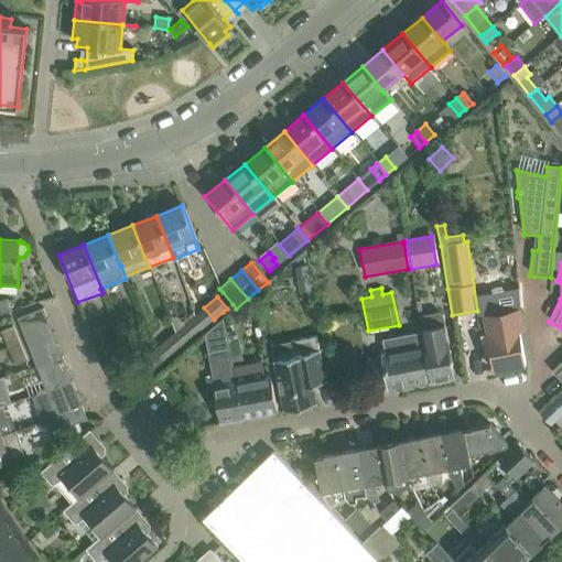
[(0,314),(10,312),(6,299),(0,300),(0,314)]
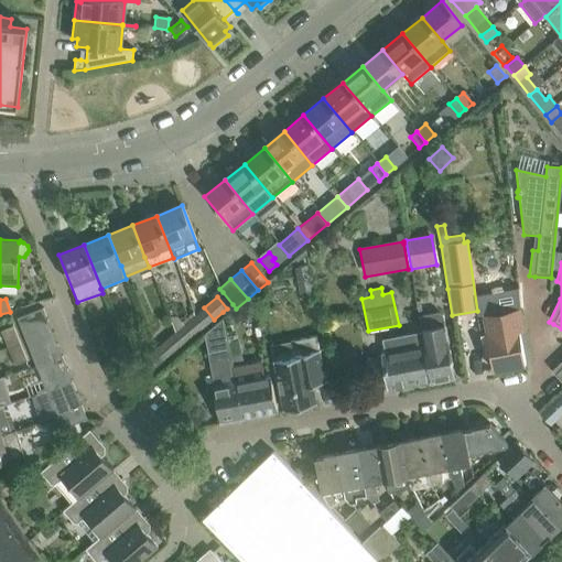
[(523,365),(517,332),(522,331),(518,307),(483,314),(487,338),(484,339),(481,342),(482,350),(486,352),(489,352),(493,370),(523,365)]
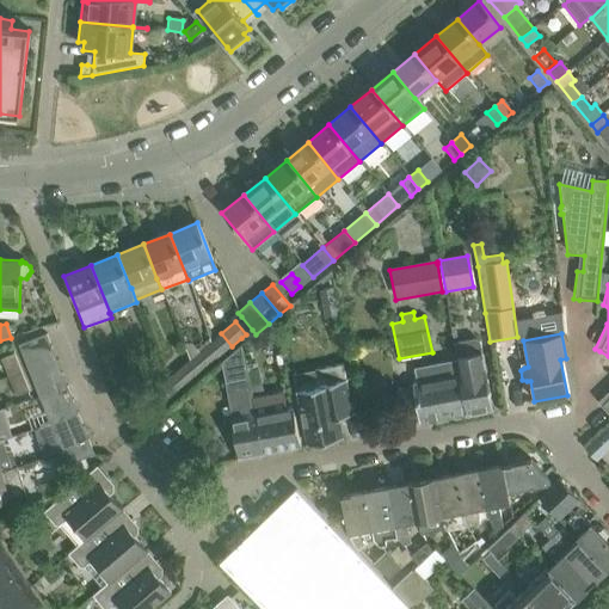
[(51,349),(45,336),(18,346),(23,360),(51,349)]
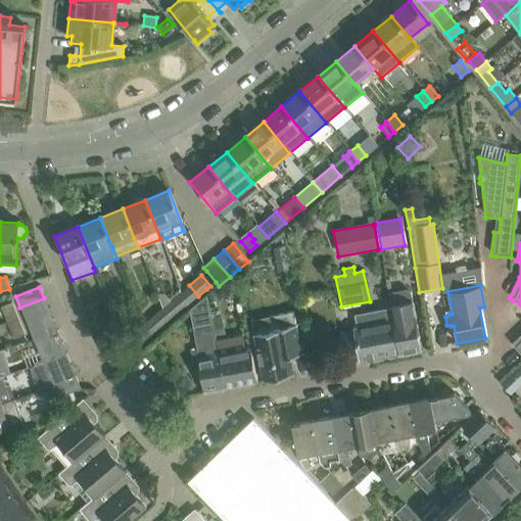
[(405,289),(387,293),(390,308),(399,354),(421,350),(410,292),(405,289)]
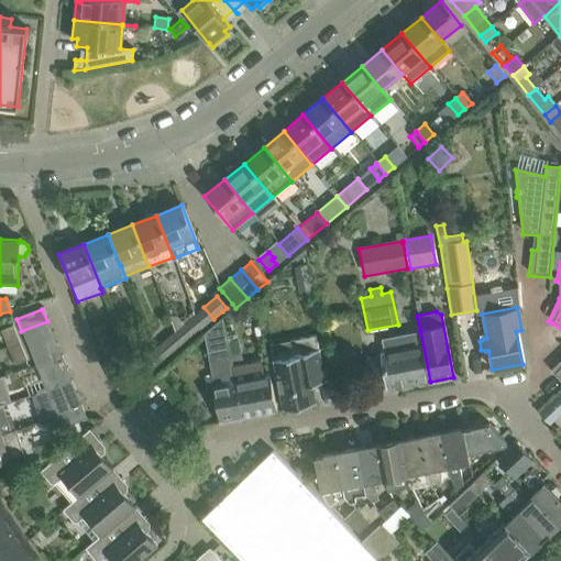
[(233,382),(238,381),(234,361),(230,362),(221,319),(215,325),(220,350),(207,352),(212,378),(210,380),(219,422),(240,419),(233,382)]
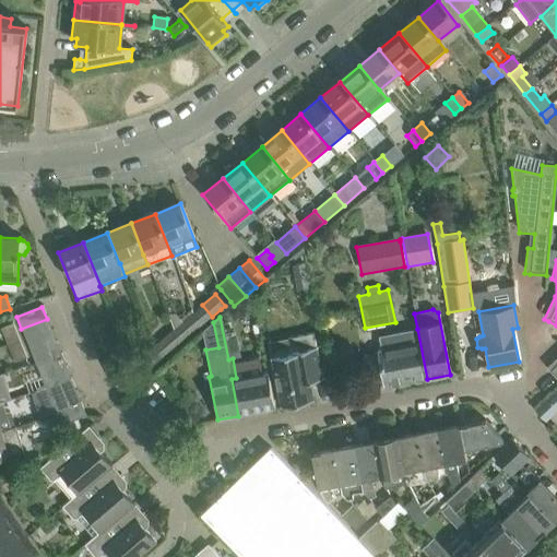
[(51,331),(47,319),(21,329),(26,341),(51,331)]
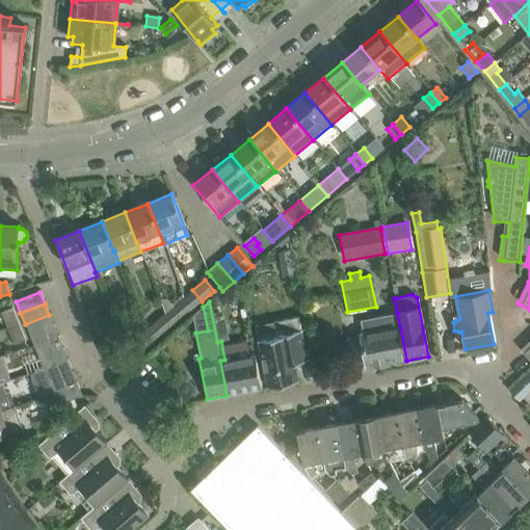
[(177,303),(164,313),(174,324),(186,315),(177,303)]
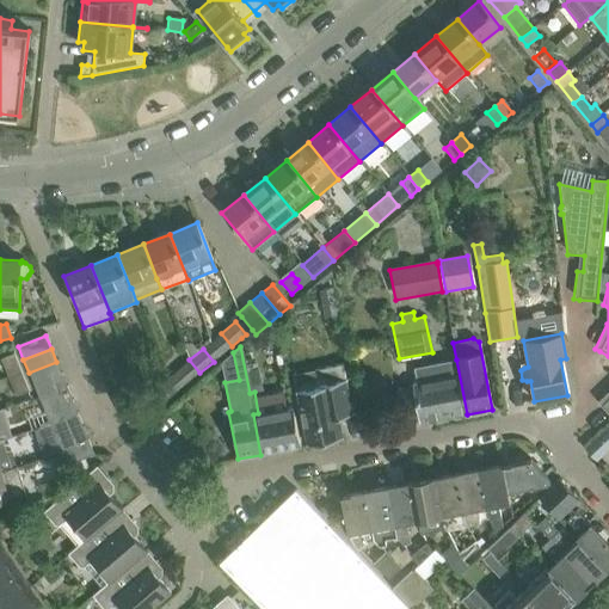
[(20,371),(13,354),(0,358),(7,376),(20,371)]
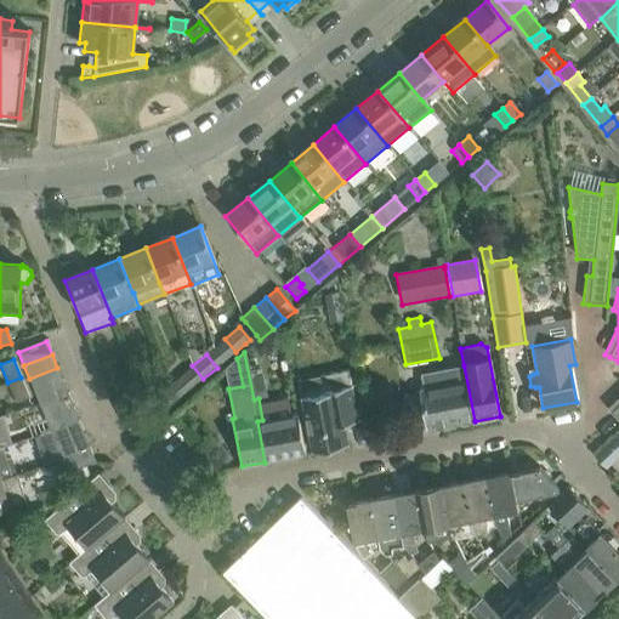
[(192,365),(179,378),(189,391),(203,379),(192,365)]
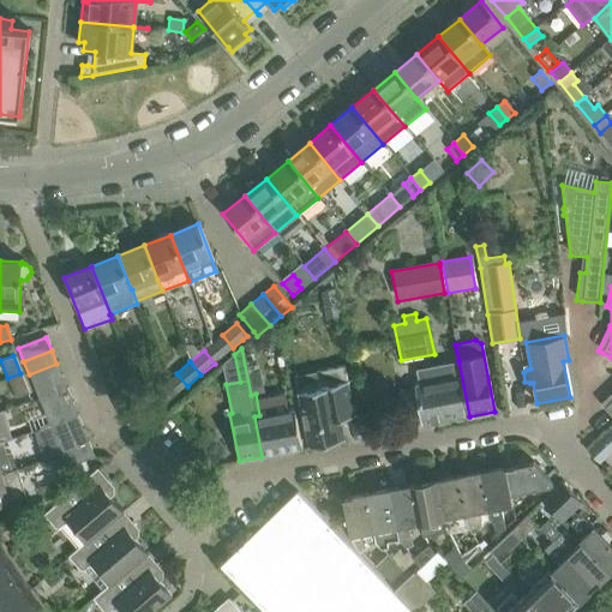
[(469,417),(459,361),(435,366),(415,371),(418,385),(413,385),(413,387),(421,426),(469,417)]
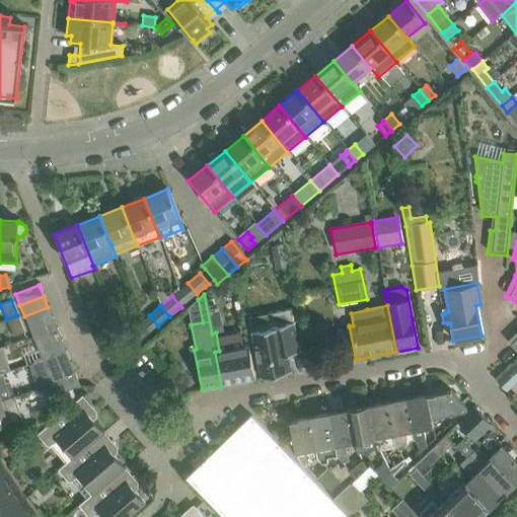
[(53,318),(48,307),(24,316),(28,328),(53,318)]
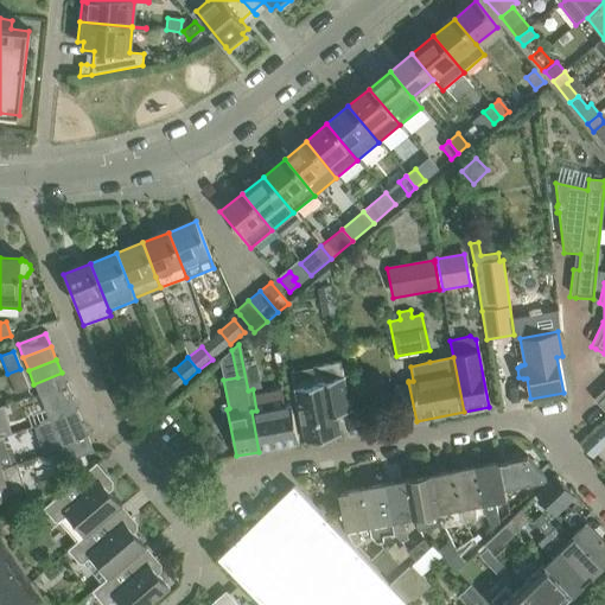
[(294,392),(304,441),(303,441),(303,443),(341,435),(339,434),(338,434),(335,416),(349,413),(344,389),(342,380),(343,380),(343,379),(342,379),(339,363),(311,369),(314,386),(292,390),(293,392),(294,392)]
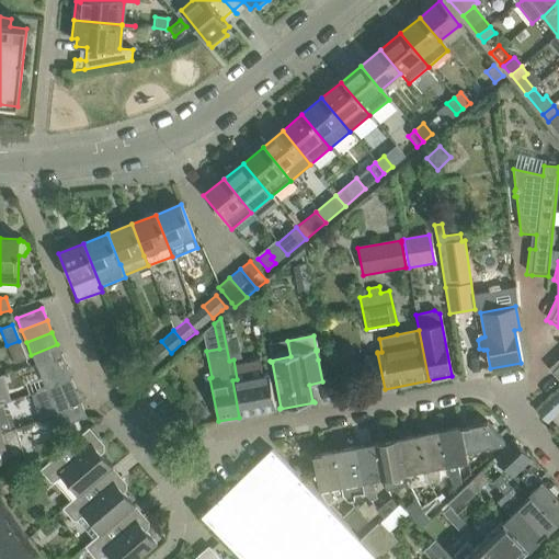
[(25,358),(19,341),(7,345),(14,364),(25,358)]
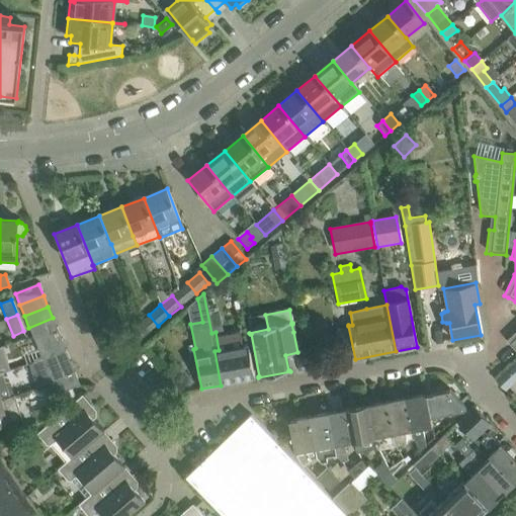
[(57,329),(53,318),(28,328),(33,339),(57,329)]
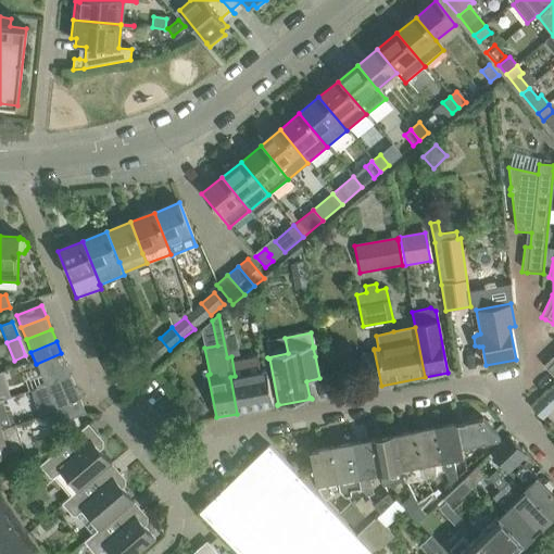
[(145,351),(133,361),(141,373),(154,362),(145,351)]
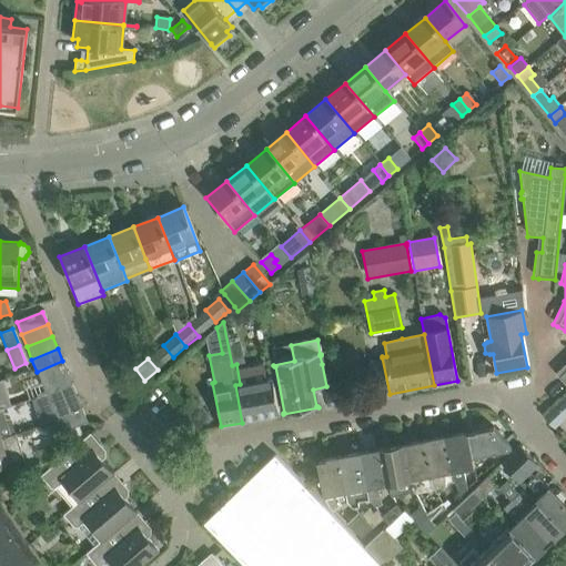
[(68,373),(62,361),(37,372),(41,384),(68,373)]
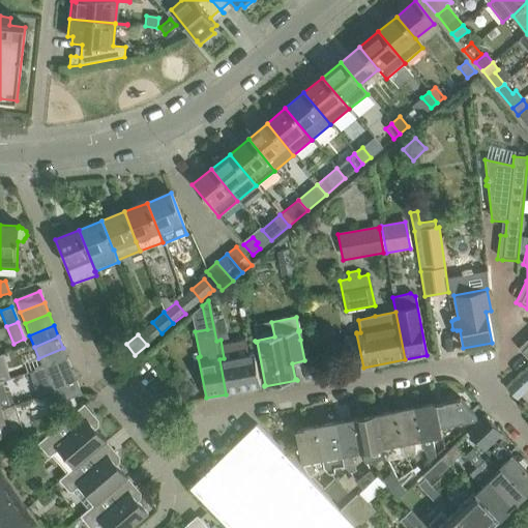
[(527,361),(527,339),(518,350),(521,353),(527,361)]
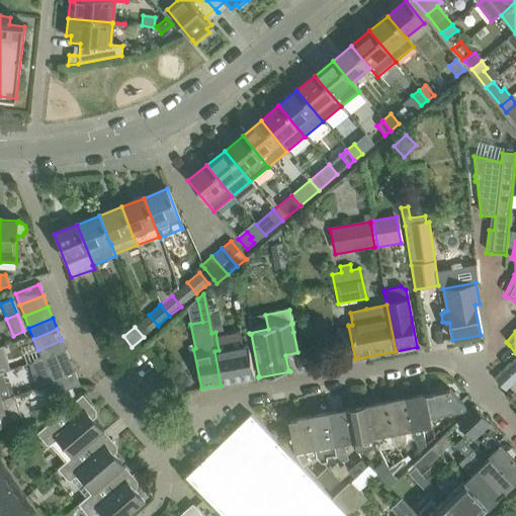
[(43,361),(66,351),(62,340),(37,350),(43,361)]
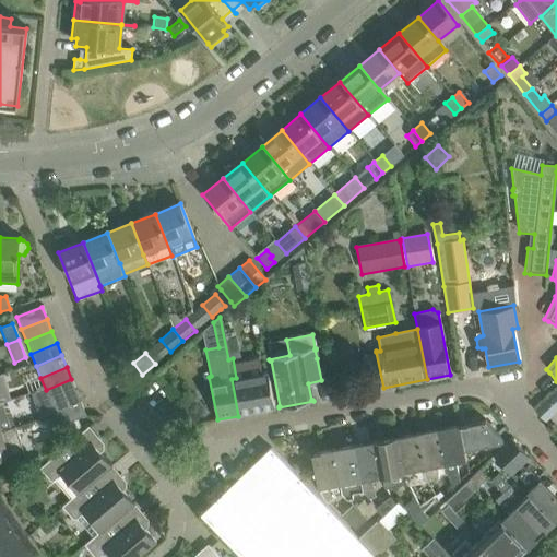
[(26,394),(38,390),(32,372),(20,378),(26,394)]
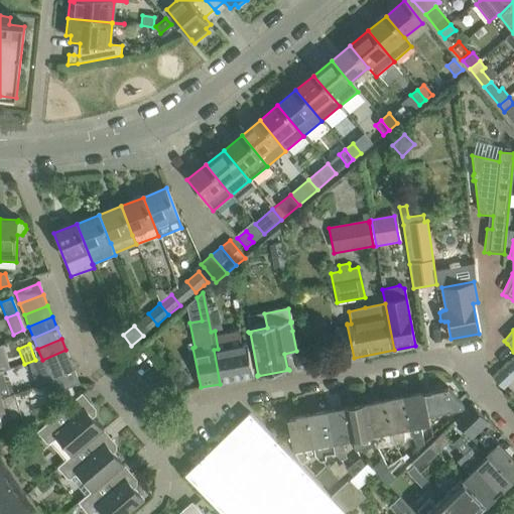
[(252,377),(246,344),(218,349),(214,350),(220,384),(252,377)]
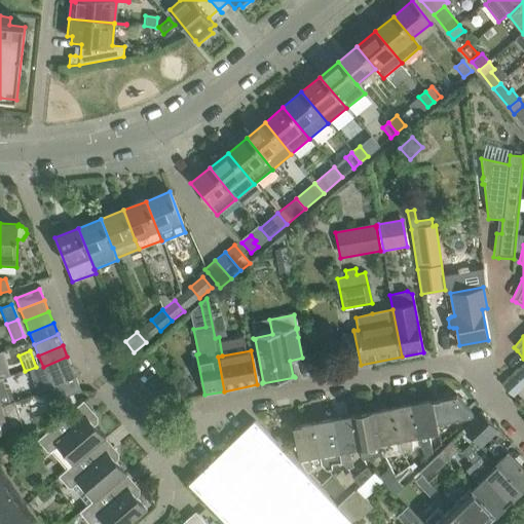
[(47,378),(72,369),(67,357),(43,367),(47,378)]
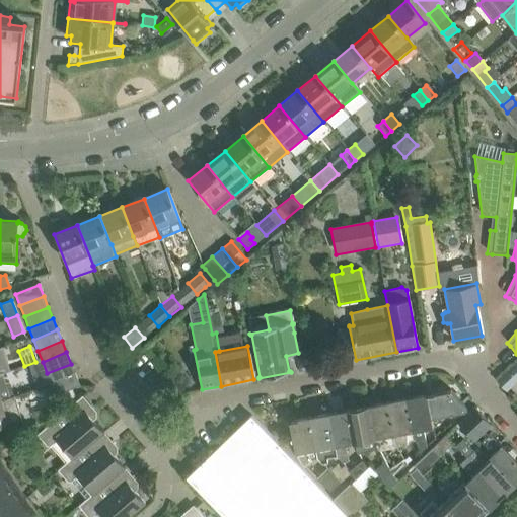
[(506,391),(516,380),(516,360),(495,380),(506,391)]
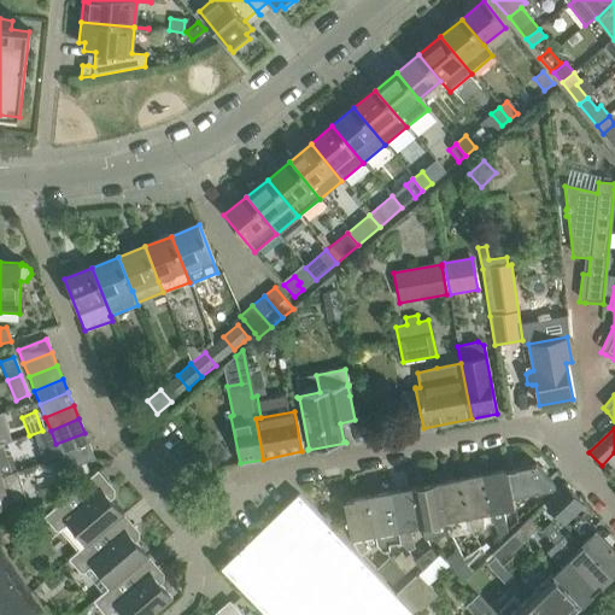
[(50,450),(42,431),(29,435),(37,455),(50,450)]
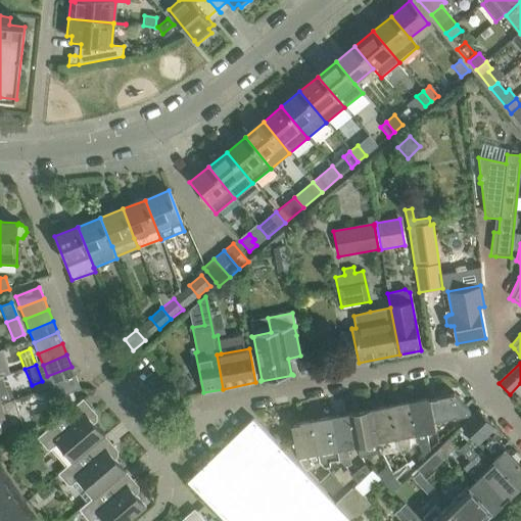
[(52,387),(76,378),(72,367),(47,376),(52,387)]
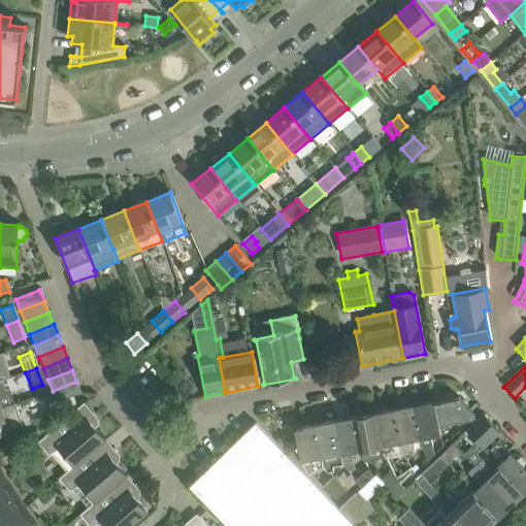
[(176,384),(175,385),(189,399),(194,398),(198,397),(201,397),(183,377),(176,384)]
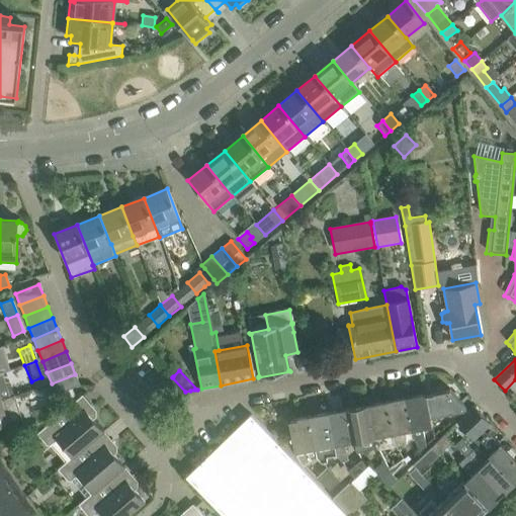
[(0,401),(10,398),(6,385),(2,373),(0,374),(0,401)]
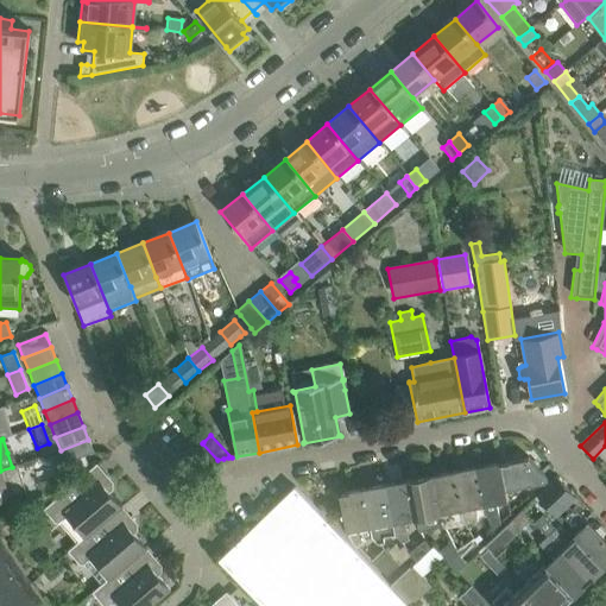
[(94,453),(94,452),(88,440),(61,450),(65,464),(67,464),(94,453)]
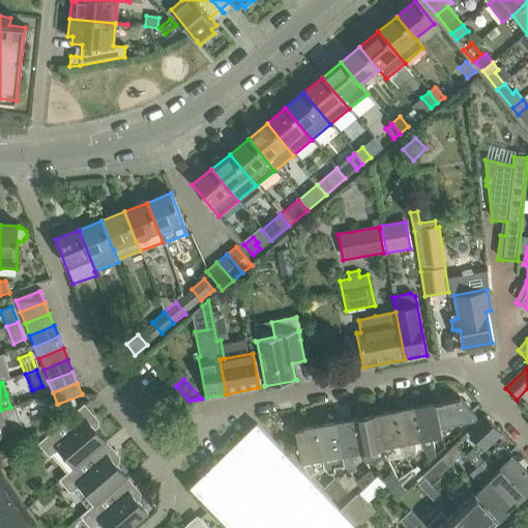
[(473,419),(476,417),(460,400),(436,405),(440,427),(473,419)]
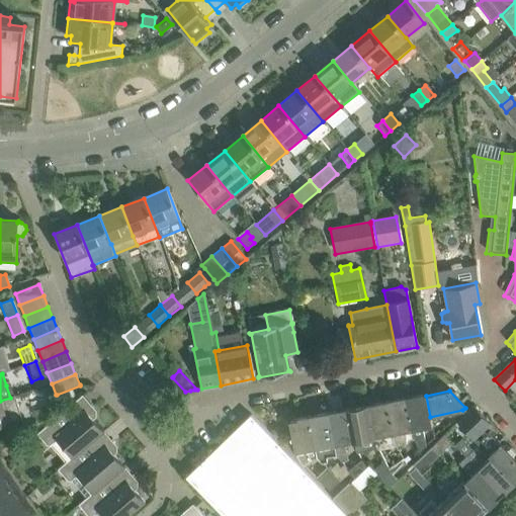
[(62,411),(57,395),(56,395),(46,399),(52,415),(62,411)]
